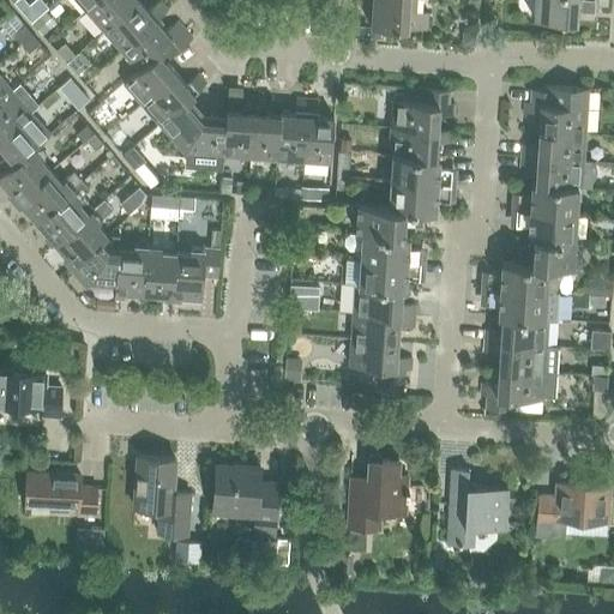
[(42,0),(29,0),(18,10),(29,23),(43,11),(48,6),(42,0)]
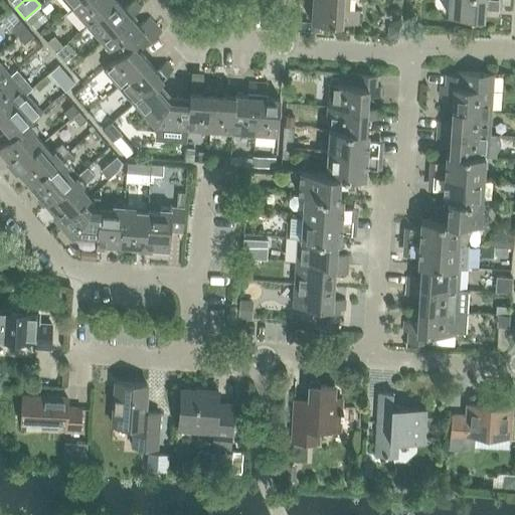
[(79,0),(72,7),(88,24),(114,0),(79,0)]
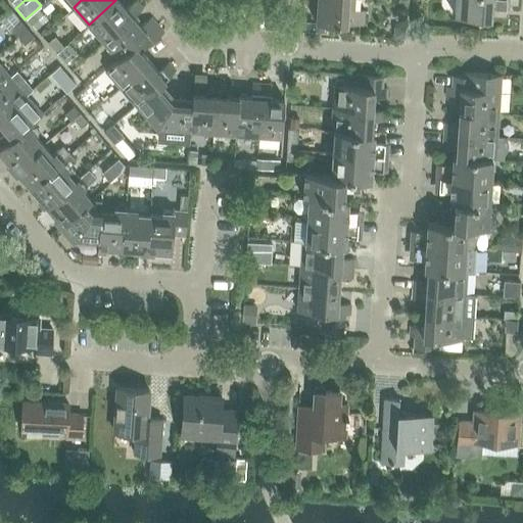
[(104,43),(133,16),(143,7),(136,0),(127,8),(119,0),(115,0),(89,25),(104,43)]
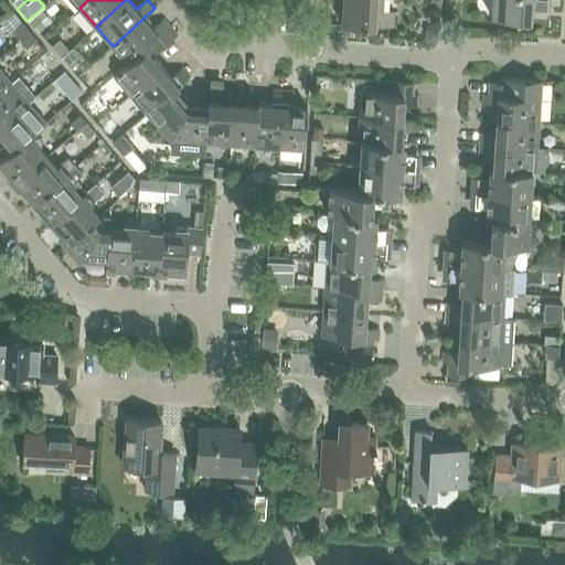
[(341,0),(340,23),(342,23),(392,27),(393,11),(383,10),(383,0),(341,0)]
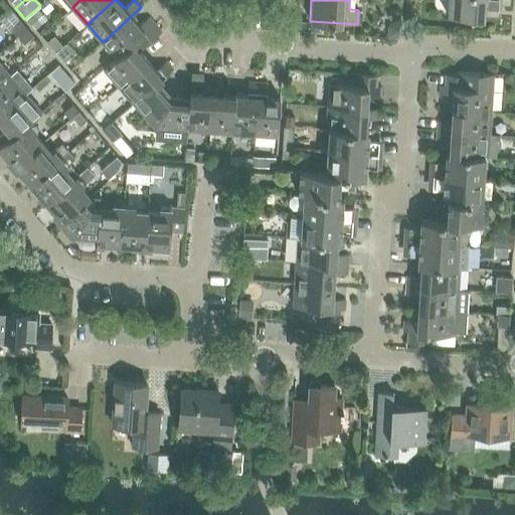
[(501,0),(448,0),(448,14),(483,16),(484,6),(501,7),(501,5),(501,0)]
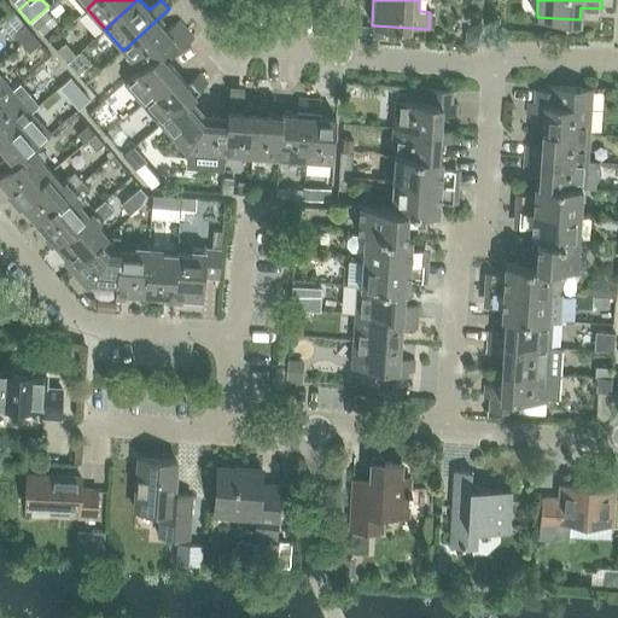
[(44,11),(29,23),(30,24),(41,36),(56,23),(44,11)]
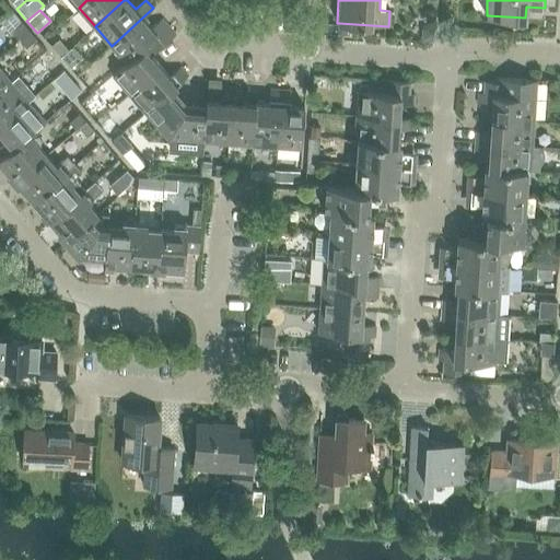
[(112,46),(126,62),(168,25),(162,19),(151,27),(142,18),(112,46)]
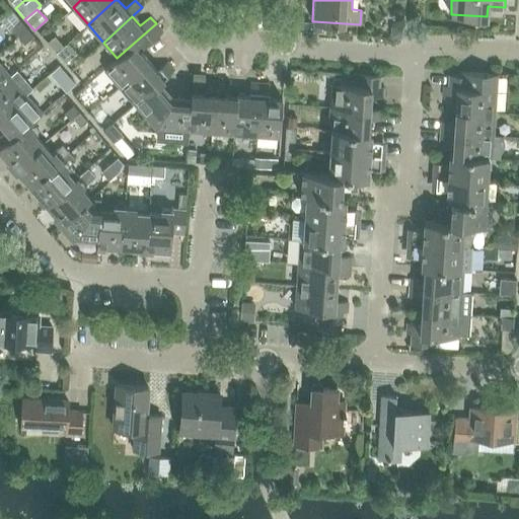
[(11,29),(17,36),(27,28),(20,21),(11,29)]
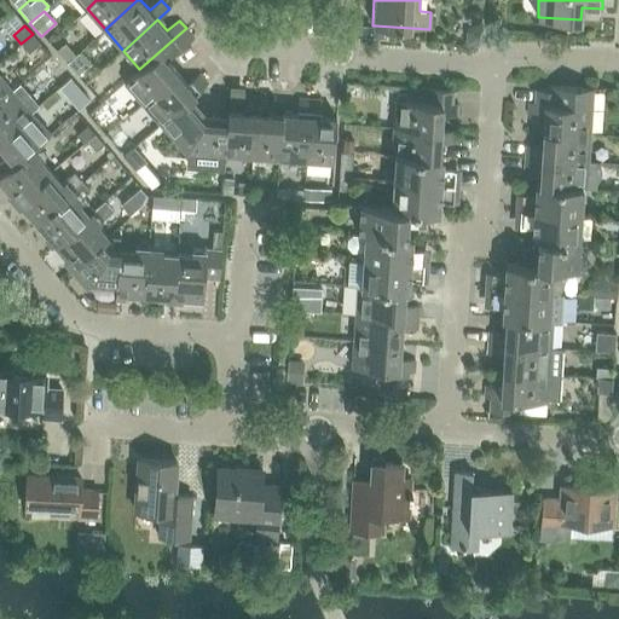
[(125,81),(143,103),(178,71),(168,61),(195,38),(186,28),(139,69),(125,81)]
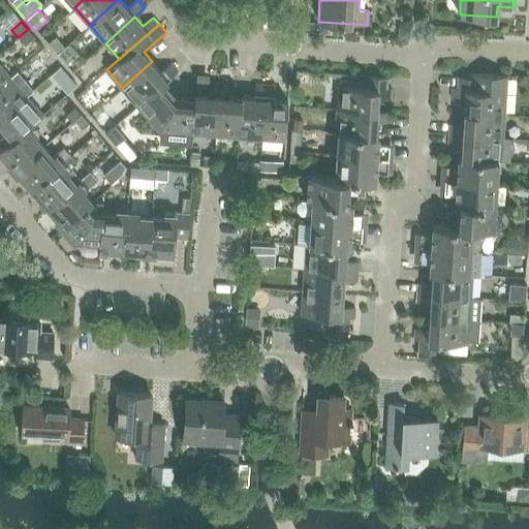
[(398,25),(398,37),(400,37),(409,38),(410,25),(398,25)]
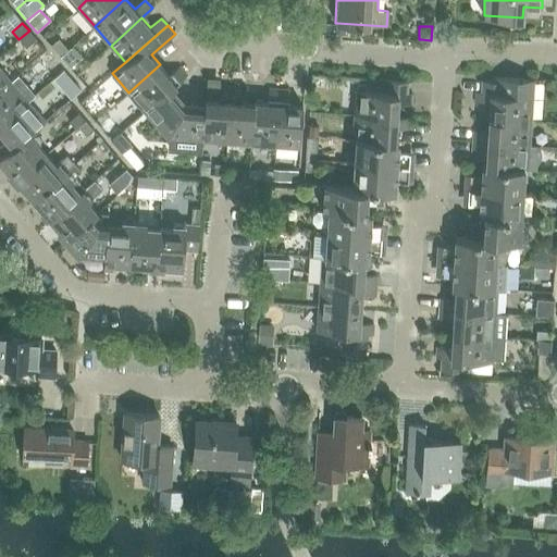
[(26,47),(36,38),(29,31),(19,39),(26,47)]
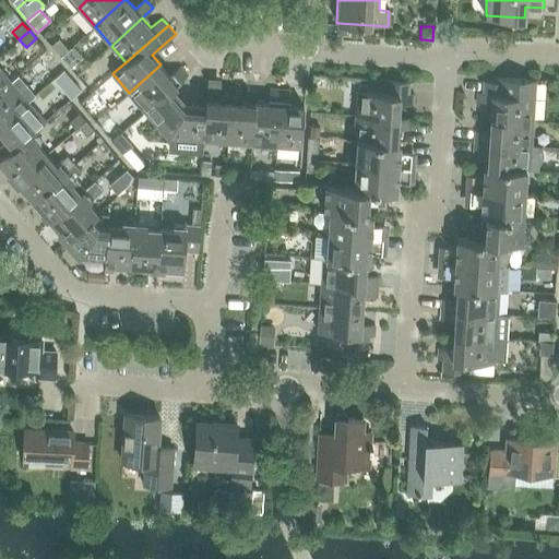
[(57,39),(50,45),(61,56),(67,50),(57,39)]
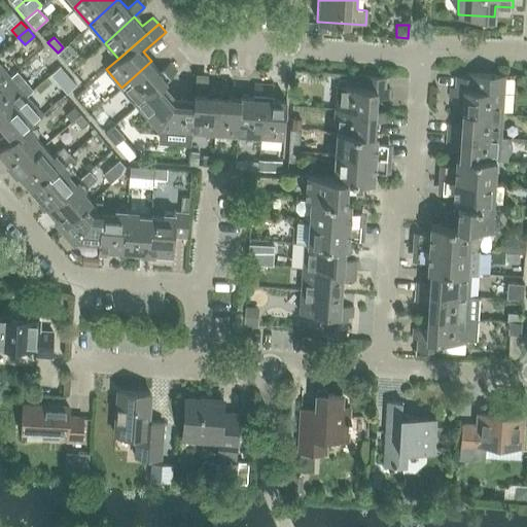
[(63,47),(58,53),(67,64),(76,55),(67,44),(63,47)]
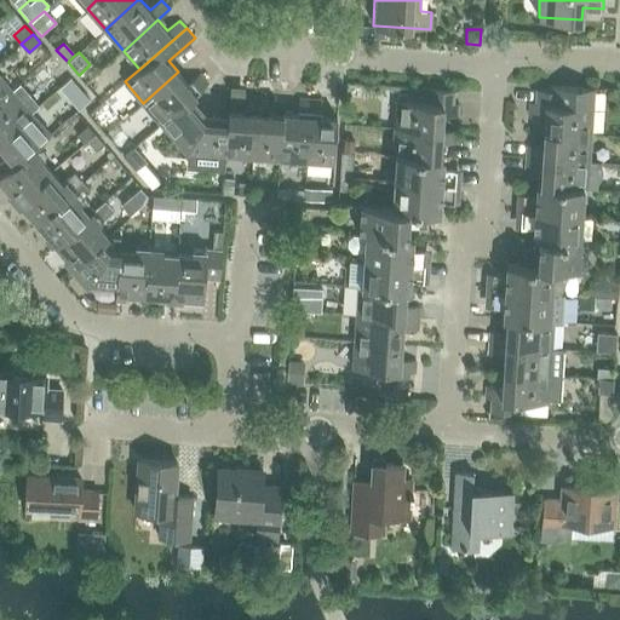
[(51,56),(40,65),(49,75),(59,65),(51,56)]
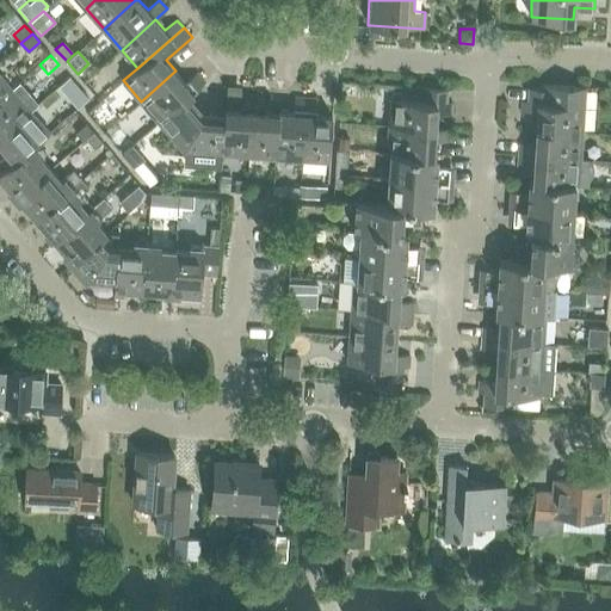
[(141,102),(160,122),(187,98),(205,81),(197,72),(186,82),(176,71),(141,102)]
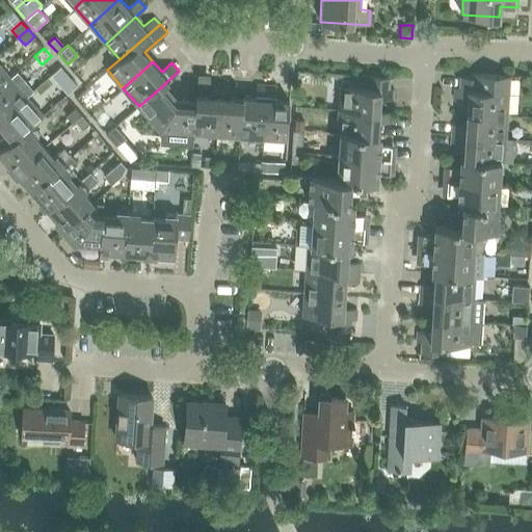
[(0,85),(10,77),(0,64),(0,85)]
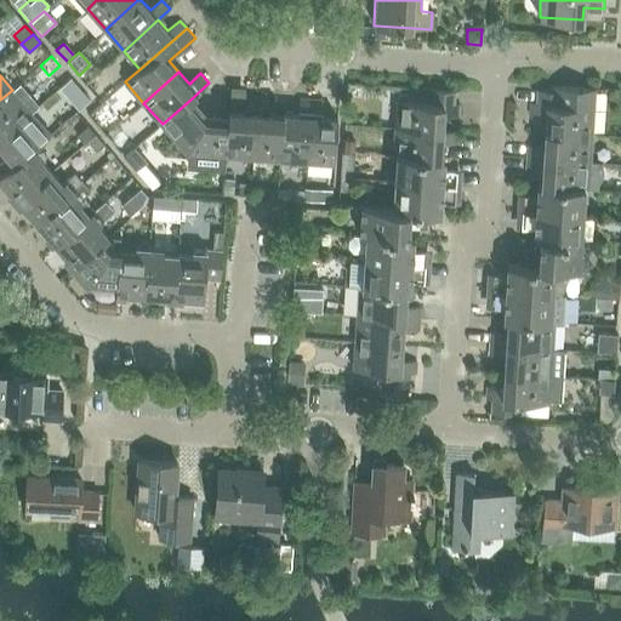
[(73,80),(70,78),(60,87),(66,95),(77,85),(73,80)]
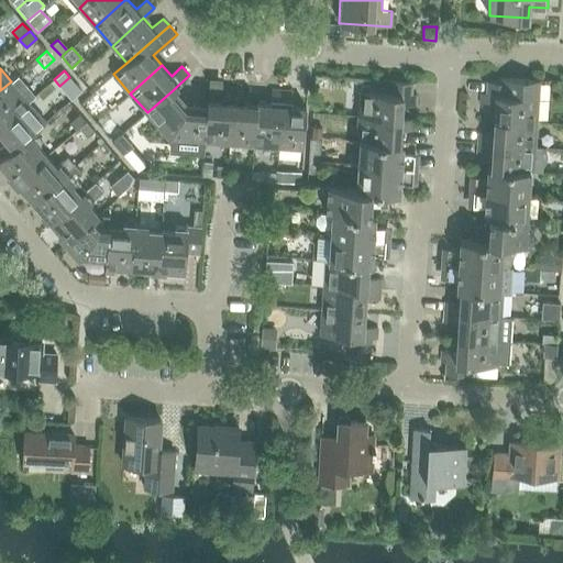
[(11,81),(0,90),(0,125),(29,101),(35,96),(18,75),(11,81)]
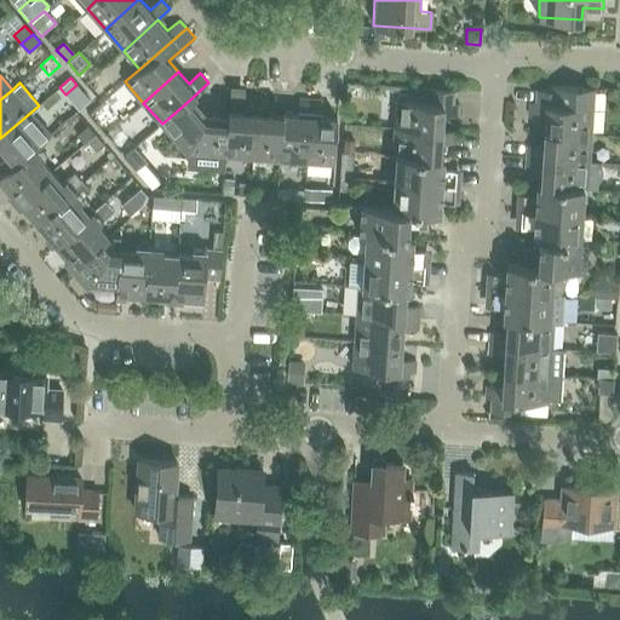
[(396,99),(394,126),(441,130),(442,114),(457,115),(459,90),(424,87),(423,101),(396,99)]
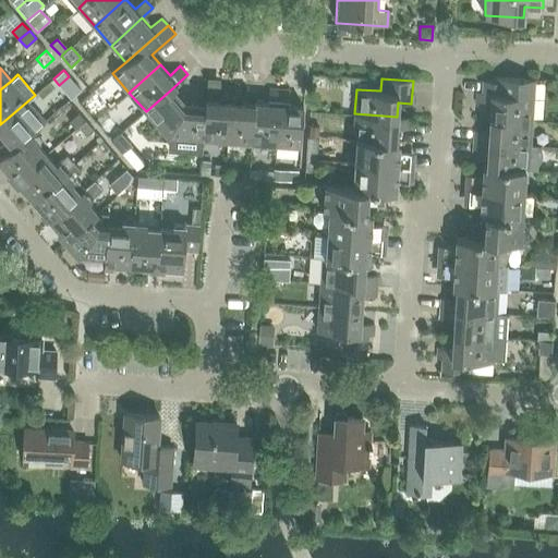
[(476,92),(475,102),(490,104),(489,117),(531,120),(533,88),(533,82),(483,79),(483,93),(476,92)]
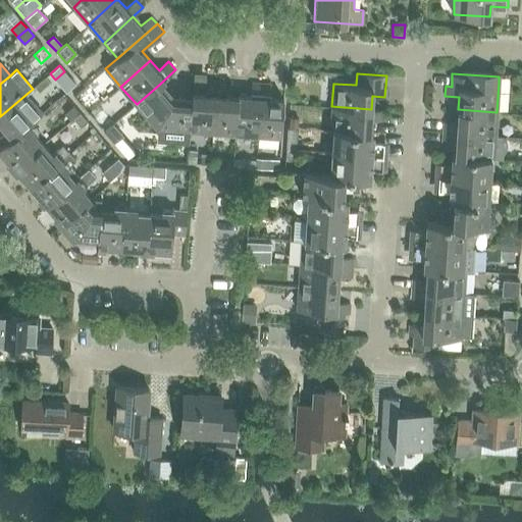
[(189,132),(213,133),(216,81),(206,80),(206,93),(193,92),(192,101),(189,132)]
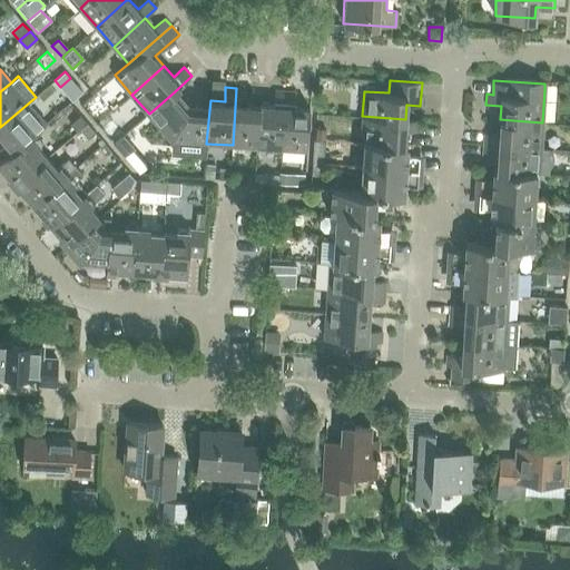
[(233,145),(257,147),(261,104),(246,104),(247,88),(236,88),(233,145)]
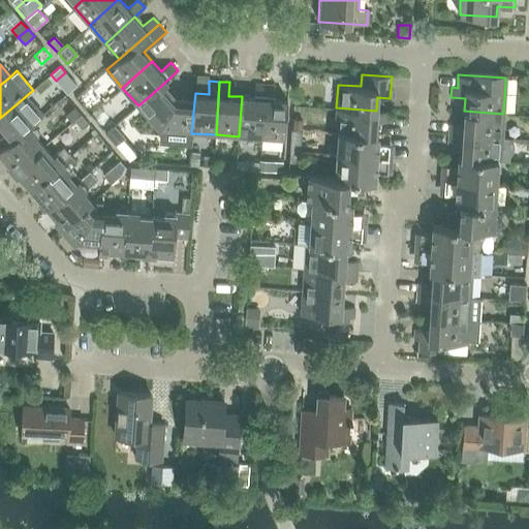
[(239,136),(261,137),(266,85),(255,84),(254,97),(242,96),(239,136)]
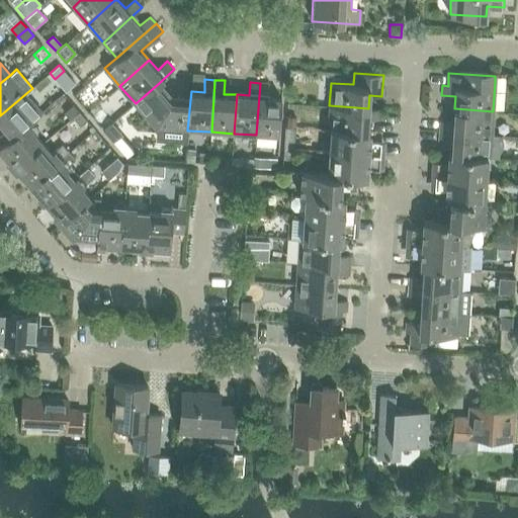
[(159,83),(136,103),(157,127),(159,128),(158,138),(188,141),(188,131),(187,131),(190,100),(183,99),(183,96),(178,96),(174,100),(159,83)]
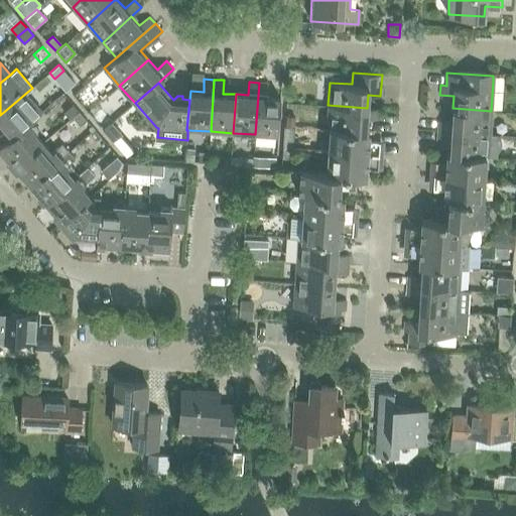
[(259,83),(255,134),(277,136),(280,98),(267,97),(268,84),(259,83)]
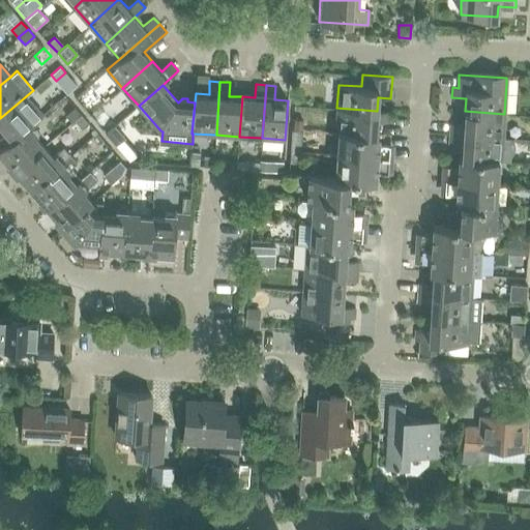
[(0,138),(0,145),(2,148),(3,149),(32,124),(43,115),(27,95),(0,118),(0,125),(6,133),(0,138)]
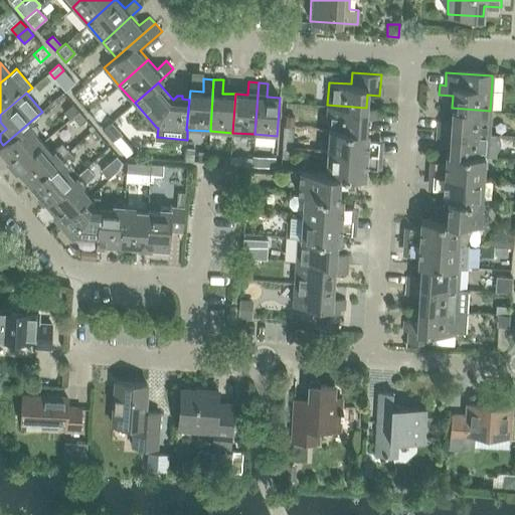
[(72,103),(61,112),(68,120),(72,117),(78,112),(79,111),(72,103)]
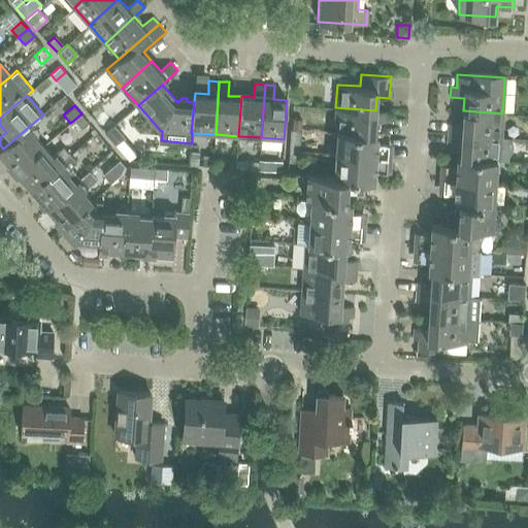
[(334,131),(337,131),(373,133),(373,132),(374,120),(387,122),(388,111),(375,110),(335,107),(334,131)]
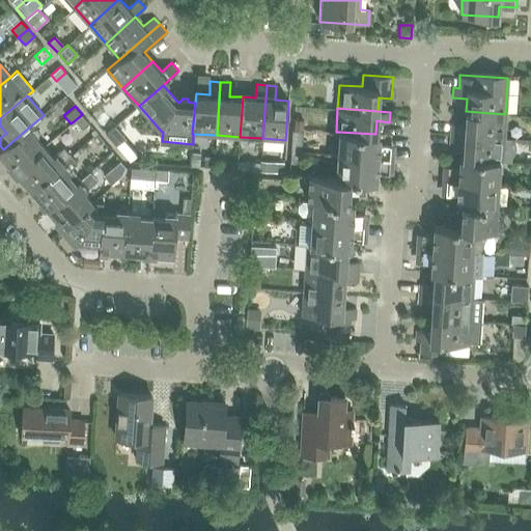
[(451,123),(450,134),(504,137),(505,114),(466,111),(465,124),(451,123)]
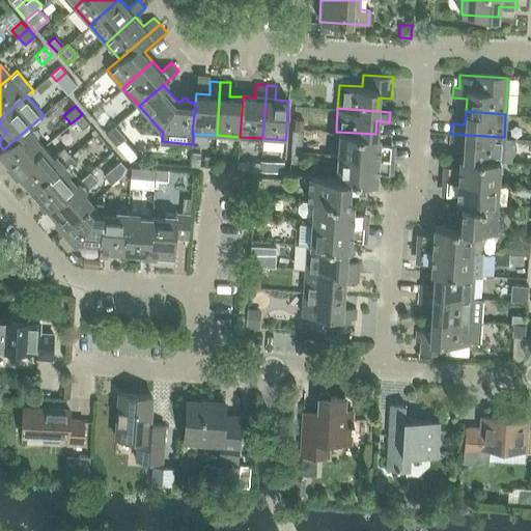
[(105,112),(94,119),(106,133),(115,126),(115,124),(105,112)]
